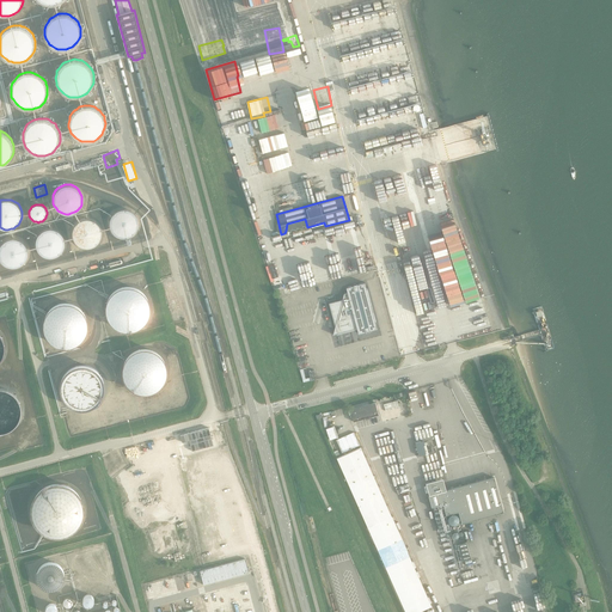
[(138,226),(138,222),(138,220),(136,218),(135,215),(134,213),(132,210),(129,209),(127,208),(124,208),(122,208),(118,209),(116,209),(114,212),(112,213),(110,215),(109,218),(109,220),(109,224),(109,226),(109,228),(111,231),(112,233),(115,234),(117,236),(120,237),(122,238),(124,238),(127,237),(130,236),(133,234),(134,233),(136,231),(138,228),(138,226)]
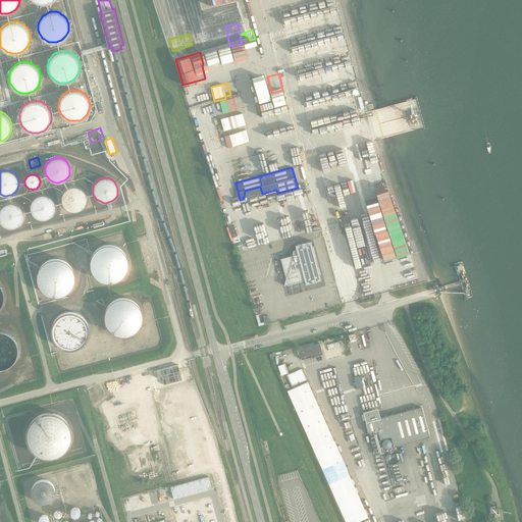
[(86,201),(86,198),(86,196),(85,194),(84,192),(83,190),(81,188),(79,187),(76,186),(73,186),(71,186),(69,187),(66,188),(64,189),(63,191),(62,193),(61,195),(60,198),(60,200),(61,202),(62,204),(63,206),(65,208),(67,209),(69,210),(71,211),(74,211),(76,211),(79,210),(81,209),(83,207),(84,205),(86,203),(86,201)]
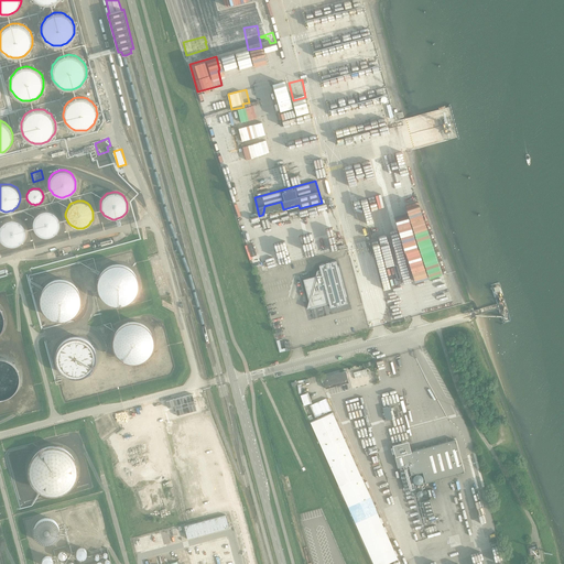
[(60,223),(60,220),(58,217),(57,215),(55,213),(54,212),(52,210),(49,209),(46,209),(44,209),(41,210),(39,212),(38,213),(35,215),(34,217),(33,220),(33,223),(33,226),(34,228),(35,230),(36,232),(39,234),(41,235),(44,236),(46,236),(49,236),(51,236),(53,235),(55,232),(57,230),(58,228),(60,226),(60,223)]
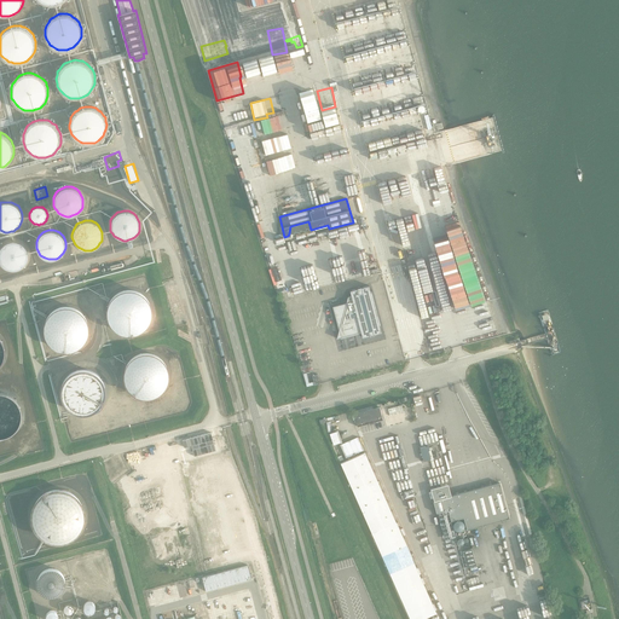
[(29,259),(29,255),(29,253),(28,250),(27,248),(25,246),(23,243),(21,242),(18,241),(15,241),(12,241),(10,241),(6,242),(4,244),(3,246),(0,248),(0,249),(0,260),(0,262),(3,265),(4,266),(6,268),(9,270),(11,270),(15,271),(17,270),(19,270),(23,267),(24,266),(27,264),(28,261),(29,259)]
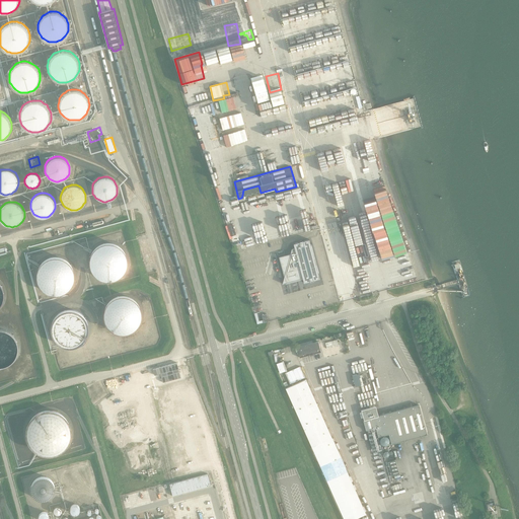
[(291,234),(311,229),(309,223),(303,225),(303,224),(289,227),(291,234)]
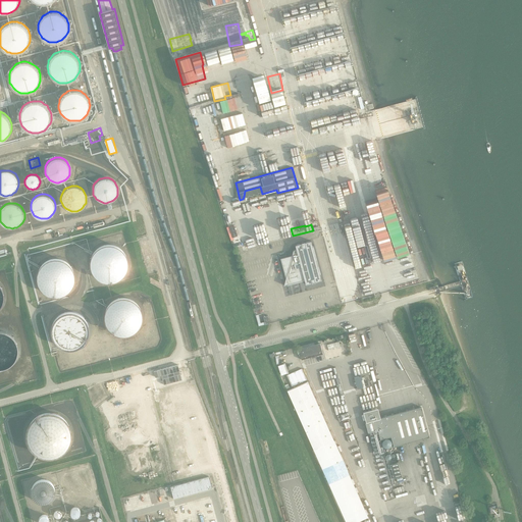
[(292,255),(279,258),(285,279),(283,285),(288,284),(288,285),(305,280),(306,284),(321,280),(311,241),(295,245),(296,250),(294,250),(292,255)]
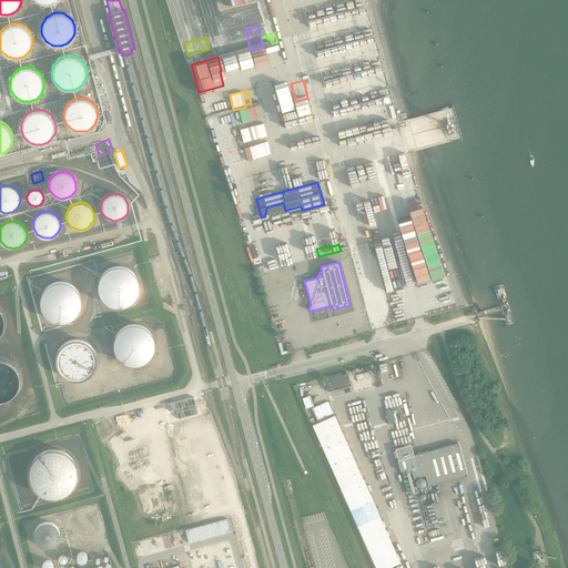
[(139,290),(139,286),(139,283),(139,281),(138,277),(135,274),(134,272),(132,270),(129,269),(127,266),(123,265),(120,265),(117,265),(114,265),(111,266),(108,267),(105,270),(103,272),(101,274),(100,277),(99,280),(98,283),(98,286),(98,290),(99,292),(100,295),(102,297),(104,301),(107,302),(109,304),(112,305),(115,306),(118,306),(121,306),(124,305),(128,304),(130,303),(132,301),(134,298),(137,295),(138,293),(139,290)]
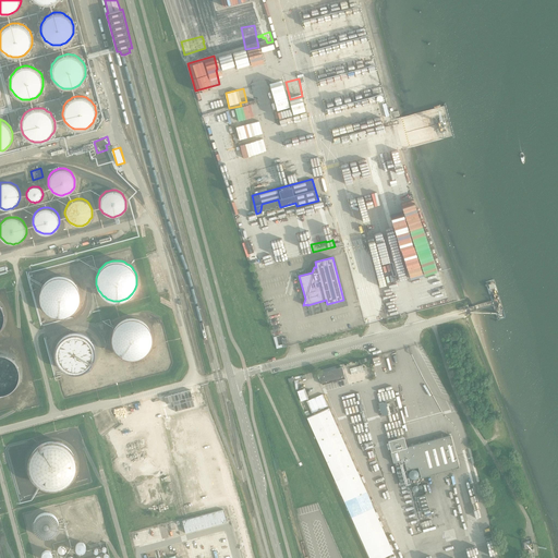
[(81,298),(81,295),(80,292),(80,289),(79,286),(76,283),(74,281),(72,279),(70,277),(67,276),(63,276),(60,275),(57,276),(55,276),(51,277),(48,279),(46,280),(44,282),(43,286),(41,288),(40,291),(39,294),(39,298),(40,301),(41,303),(43,306),(45,308),(47,311),(49,313),(52,314),(55,315),(58,316),(61,316),(64,315),(68,314),(70,313),(73,312),(75,310),(77,306),(79,304),(80,301),(81,298)]
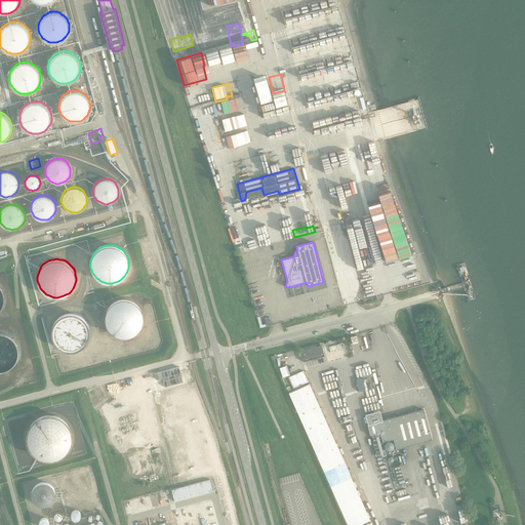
[(143,322),(144,318),(144,315),(143,312),(142,309),(139,306),(137,304),(135,301),(132,299),(129,298),(125,298),(122,298),(119,298),(116,299),(113,301),(111,304),(109,307),(107,310),(106,313),(105,316),(106,319),(106,322),(107,325),(109,328),(111,331),(114,333),(117,334),(120,335),(123,336),(126,336),(129,335),(132,334),(135,332),(138,330),(140,328),(142,325),(143,322)]
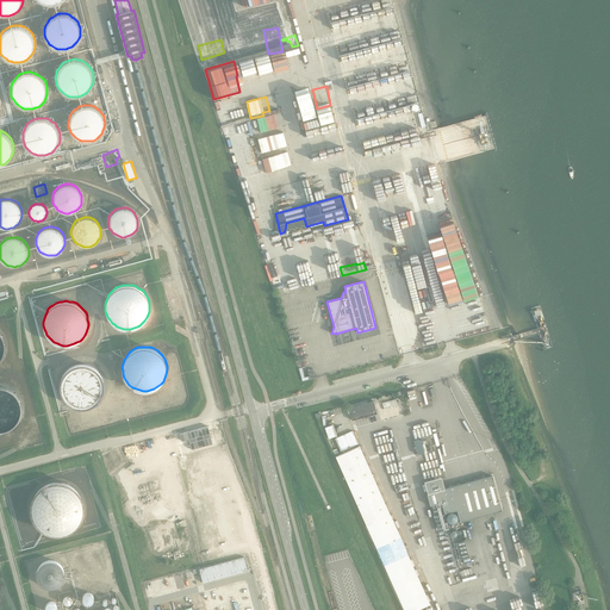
[(104,390),(105,386),(105,383),(104,380),(103,377),(101,374),(99,372),(98,369),(95,367),(92,366),(89,365),(86,363),(82,363),(80,363),(76,363),(74,365),(70,366),(68,368),(66,371),(63,373),(62,375),(61,378),(60,381),(60,385),(60,387),(61,391),(61,394),(63,397),(64,399),(67,402),(69,404),(72,405),(75,406),(78,408),(81,408),(85,408),(87,408),(91,406),(93,405),(97,403),(99,400),(100,398),(103,396),(104,392),(104,390)]
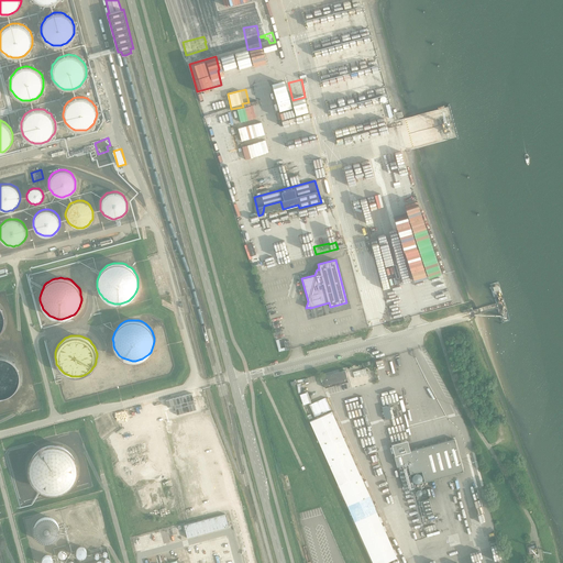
[(19,378),(19,375),(19,372),(18,368),(17,365),(14,363),(12,361),(10,359),(7,357),(3,356),(1,355),(0,355),(0,395),(1,395),(4,395),(8,394),(11,392),(13,389),(15,387),(18,384),(19,382),(19,378)]
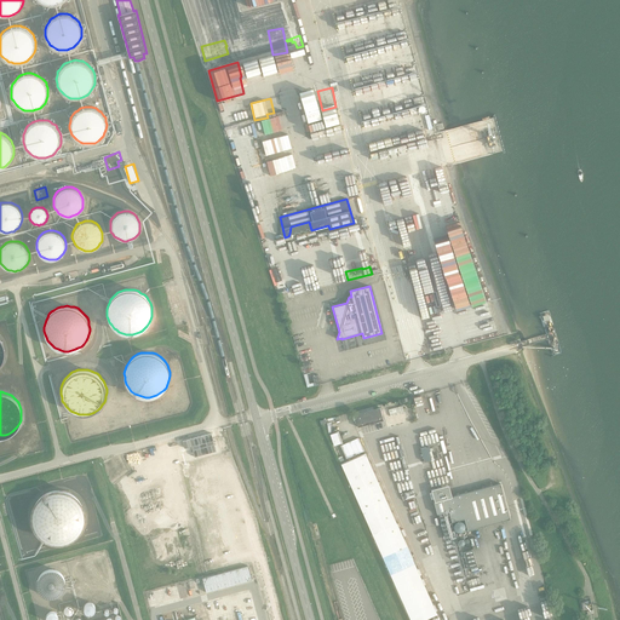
[(431,418),(437,417),(434,405),(428,406),(431,418)]
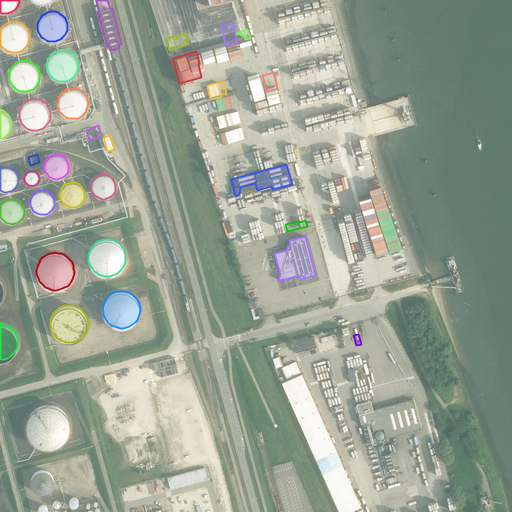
[(314,337),(293,342),(296,353),(317,347),(314,337)]
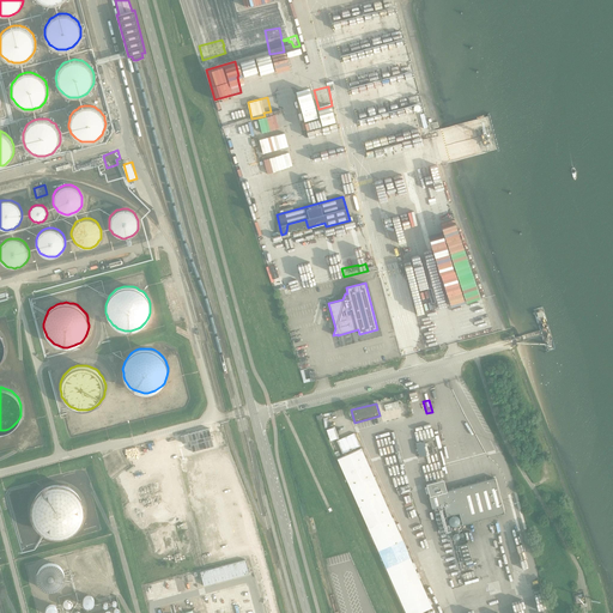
[(354,434),(337,441),(343,454),(353,449),(360,445),(354,434)]
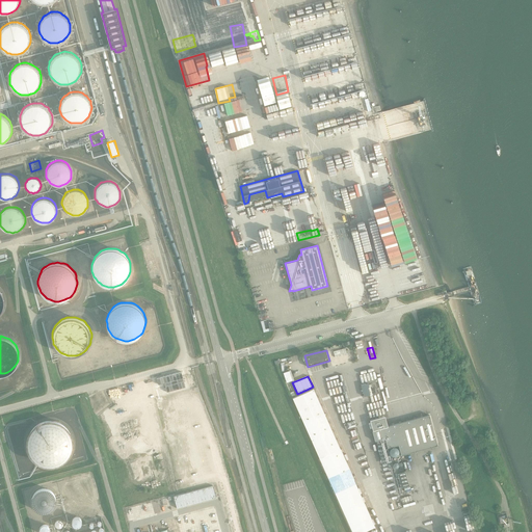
[(308,392),(307,390),(297,394),(298,396),(293,399),(352,531),(364,531),(375,527),(341,449),(314,389),(308,392)]
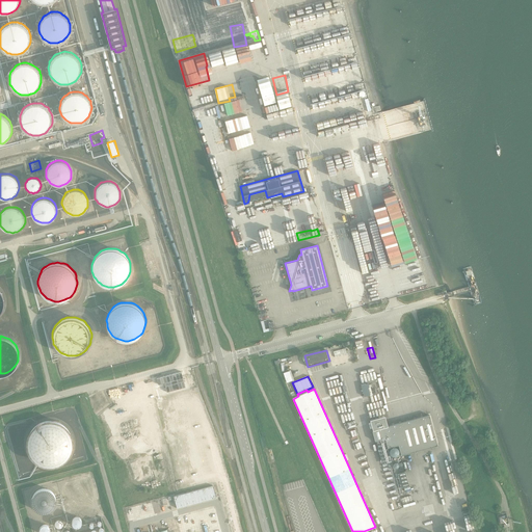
[(437,446),(429,415),(386,427),(383,417),(370,420),(373,430),(372,431),(375,441),(376,441),(384,439),(388,448),(398,445),(401,455),(437,446)]
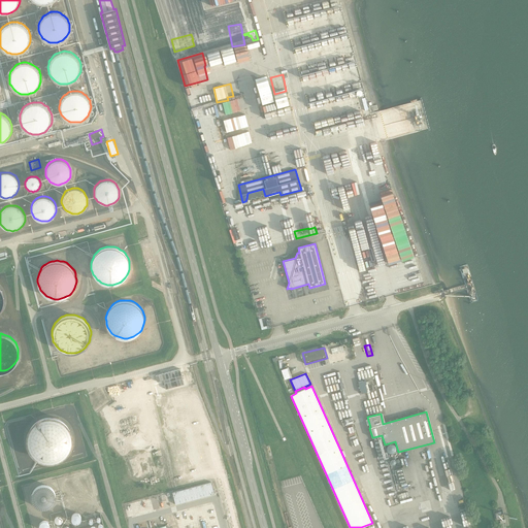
[(72,441),(72,439),(72,436),(71,433),(70,431),(69,428),(68,426),(66,424),(64,422),(62,420),(60,419),(58,418),(55,417),(52,417),(50,417),(46,417),(43,417),(41,418),(38,419),(36,421),(34,422),(32,424),(31,427),(29,429),(28,431),(28,434),(27,437),(27,439),(28,442),(28,446),(29,448),(30,450),(32,453),(34,455),(36,456),(38,458),(40,459),(43,460),(45,461),(48,461),(52,461),(54,461),(57,460),(59,459),(62,458),(64,456),(66,454),(68,452),(69,450),(70,448),(71,444),(72,441)]
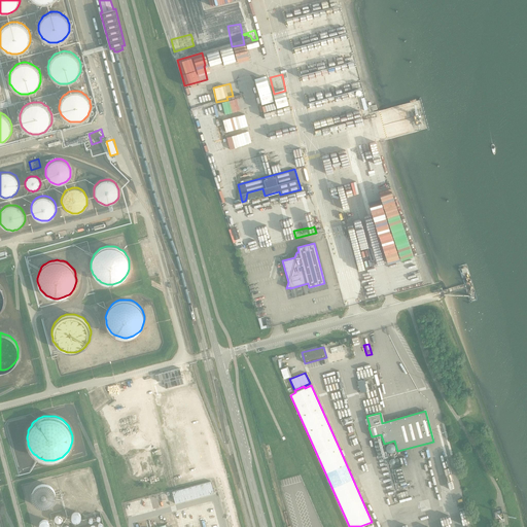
[(211,482),(172,490),(175,502),(214,494),(211,482)]
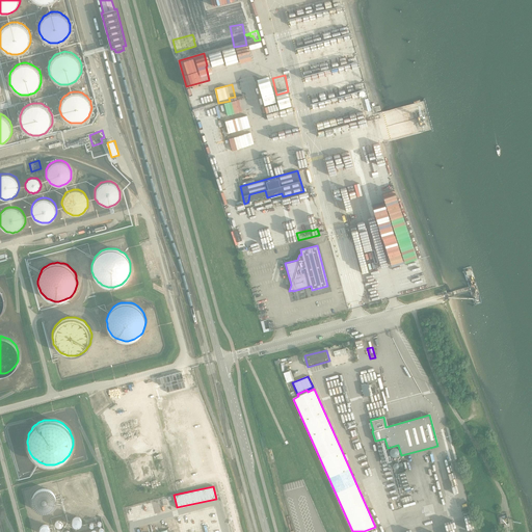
[(55,502),(55,500),(55,498),(55,496),(54,494),(52,493),(51,490),(49,489),(47,489),(45,488),(43,489),(41,489),(38,490),(36,491),(35,494),(34,496),(33,498),(32,500),(32,502),(33,504),(34,506),(35,507),(36,509),(38,510),(41,511),(43,511),(45,511),(47,511),(49,510),(51,509),(53,508),(54,506),(55,504),(55,502)]
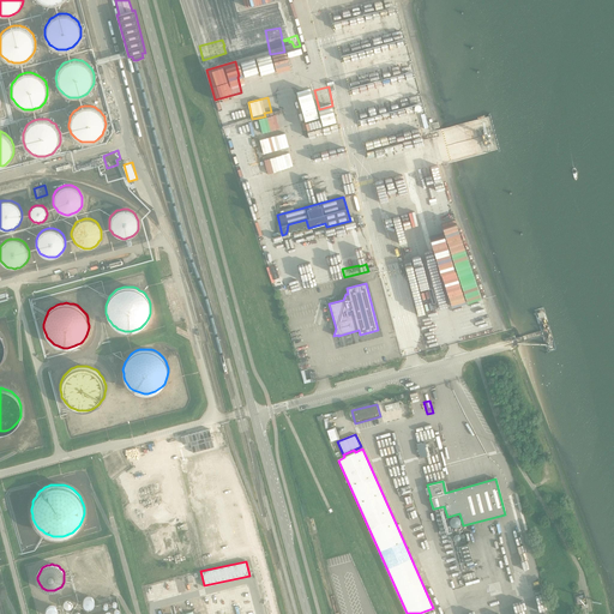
[(94,602),(94,601),(94,599),(92,597),(91,596),(90,596),(89,595),(88,595),(85,596),(84,596),(83,597),(82,600),(82,601),(82,602),(83,605),(84,606),(85,607),(86,607),(88,607),(90,607),(91,606),(92,606),(94,603),(94,602)]
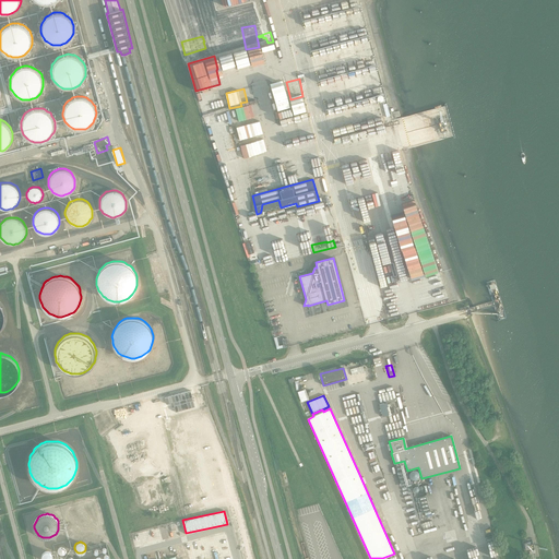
[(535,548),(533,542),(524,543),(526,550),(535,548)]
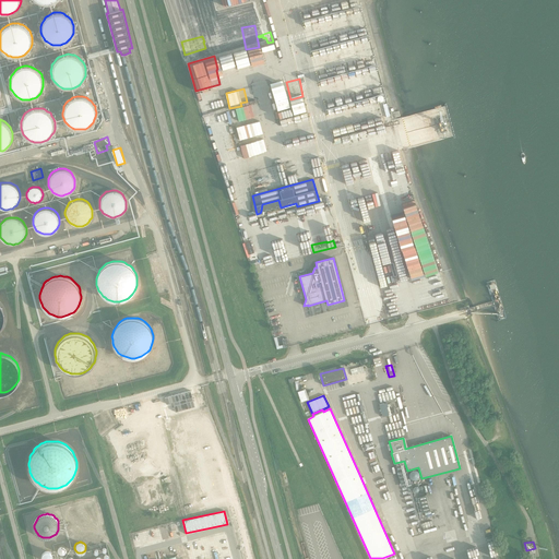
[(52,557),(52,555),(52,554),(51,552),(51,551),(50,550),(48,549),(47,549),(46,549),(44,550),(43,551),(42,552),(42,554),(42,555),(42,557),(42,558),(43,558),(42,558),(51,558),(52,558),(52,557)]
